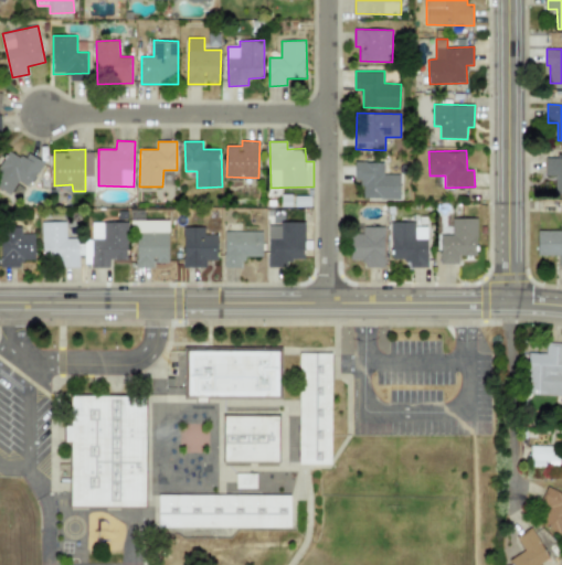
[(0,172),(0,188),(12,194),(19,181),(31,187),(41,166),(10,151),(0,172)]
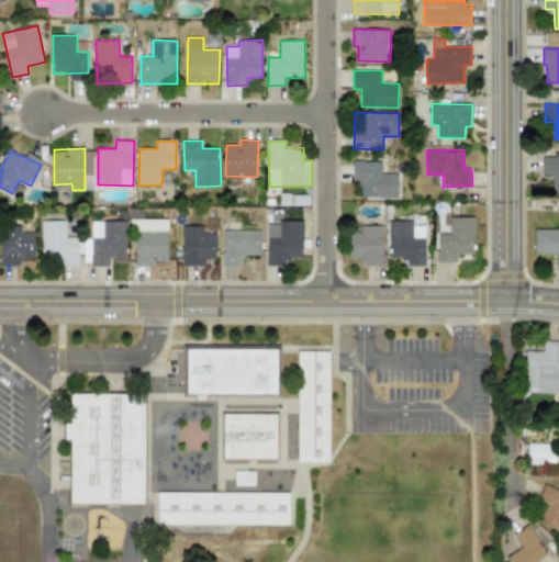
[(93,152),(85,152),(86,176),(93,176),(93,152)]
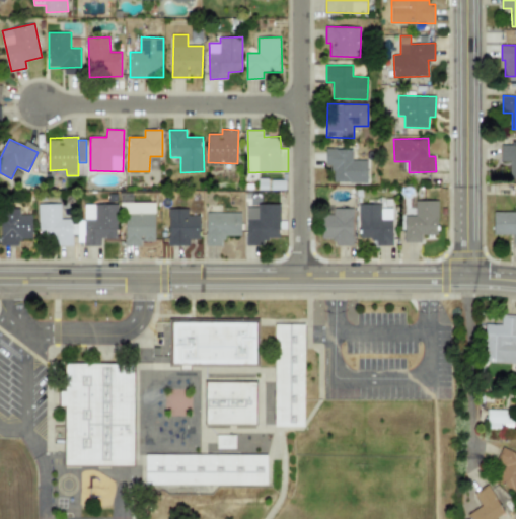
[(511,178),(515,178),(515,145),(502,144),(502,161),(511,161),(511,178)]
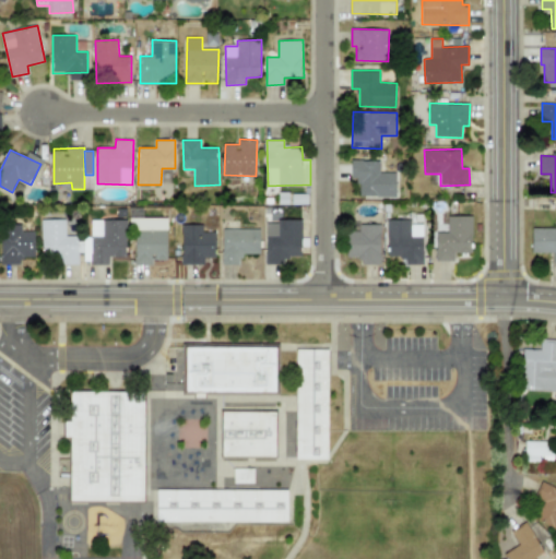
[(361,197),(397,195),(397,173),(380,173),(380,159),(352,161),(353,181),(359,180),(361,197)]
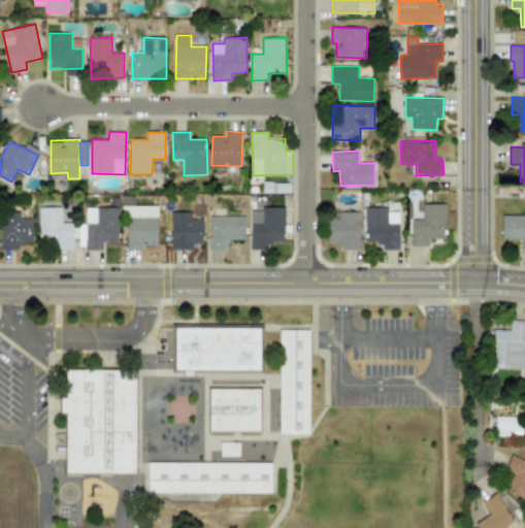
[(447,204),(424,203),(424,220),(413,219),(413,246),(430,246),(430,238),(447,239),(447,204)]
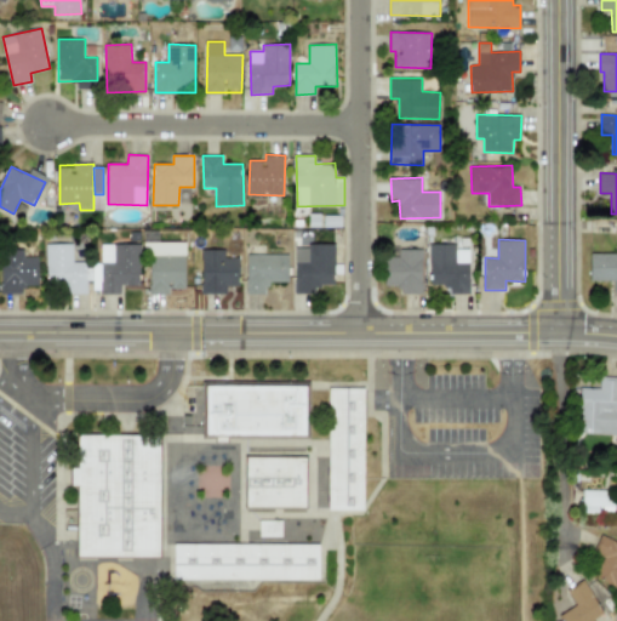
[(187,241),(149,243),(150,294),(170,294),(170,289),(188,289),(187,241)]
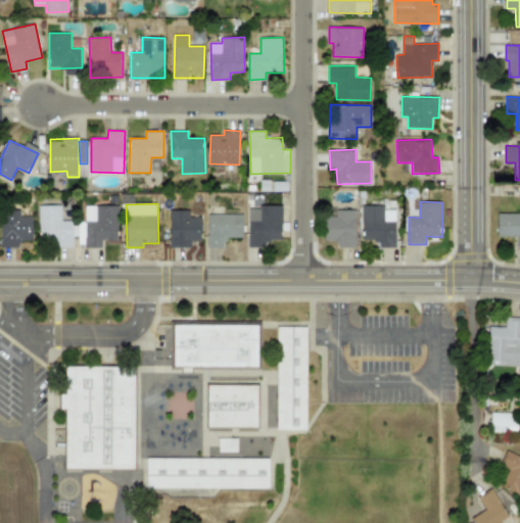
[(62,205),(40,205),(40,237),(55,237),(55,247),(75,247),(74,221),(62,221),(62,205)]
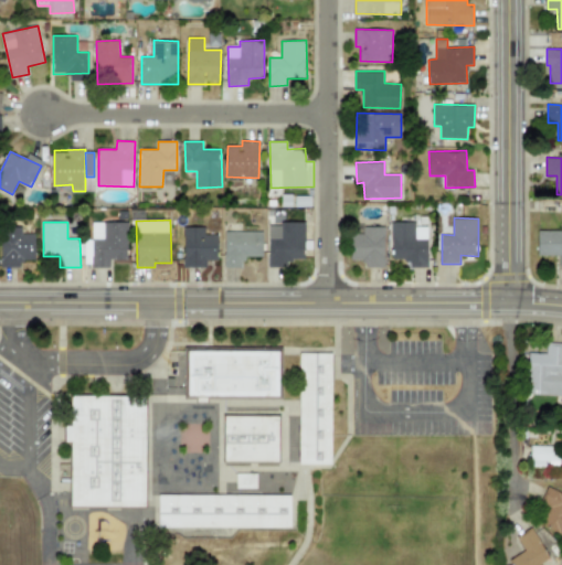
[(86,238),(86,266),(112,266),(110,259),(129,259),(128,222),(104,222),(105,238),(86,238)]
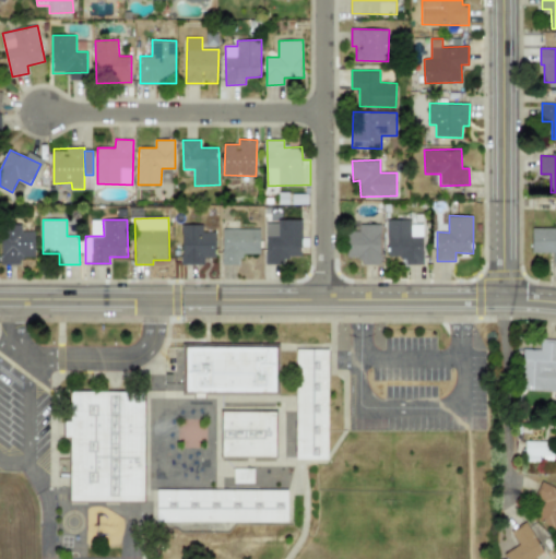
[(388,221),(389,258),(406,257),(406,265),(424,264),(423,219),(388,221)]
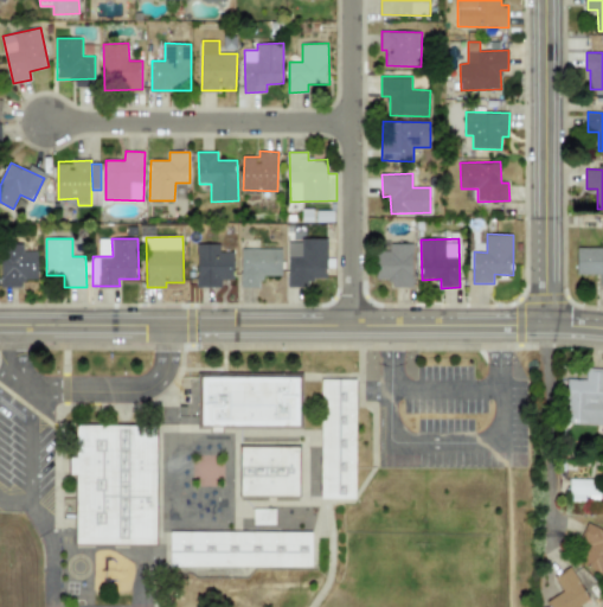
[(289,240),(290,288),(310,287),(310,279),(328,279),(328,240),(289,240)]
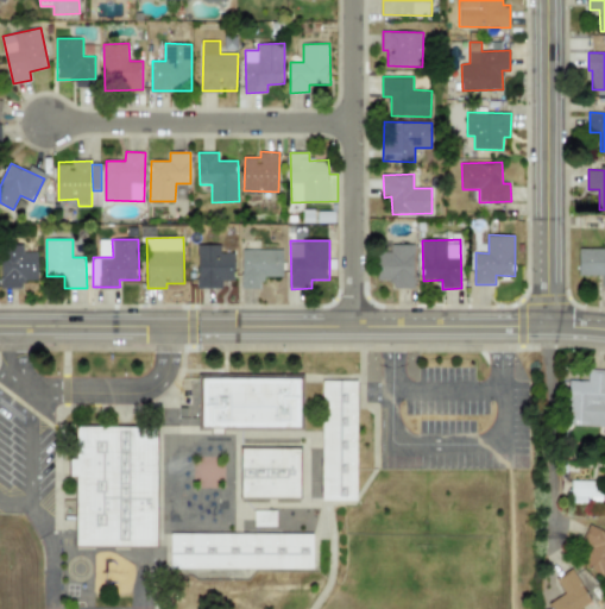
[(26,288),(26,280),(38,280),(39,251),(24,251),(24,244),(2,244),(2,288),(26,288)]
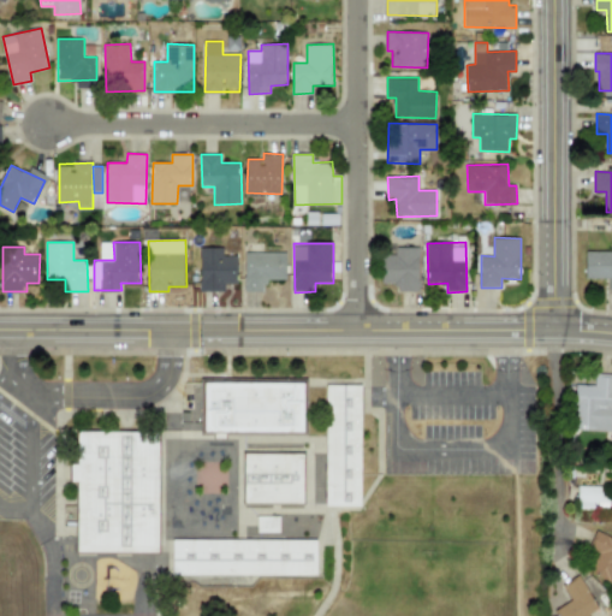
[(238,284),(238,255),(224,255),(224,247),(201,248),(202,291),(226,291),(226,284),(238,284)]
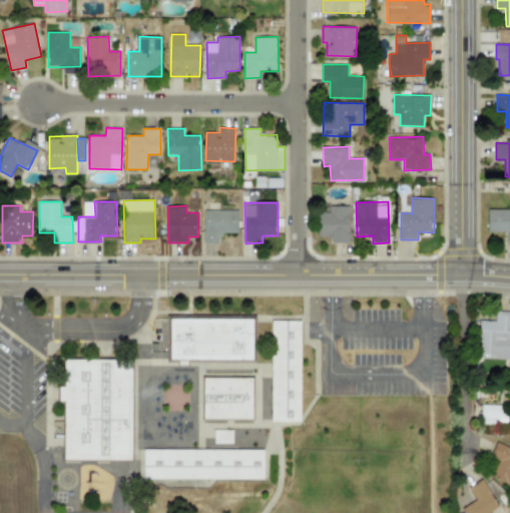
[(320,236),(330,236),(331,242),(350,242),(350,205),(320,205),(320,236)]
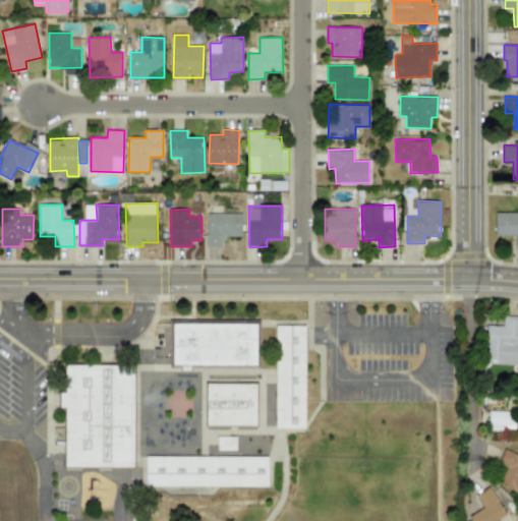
[(243,214),(209,213),(208,246),(225,246),(225,236),(242,236),(243,214)]
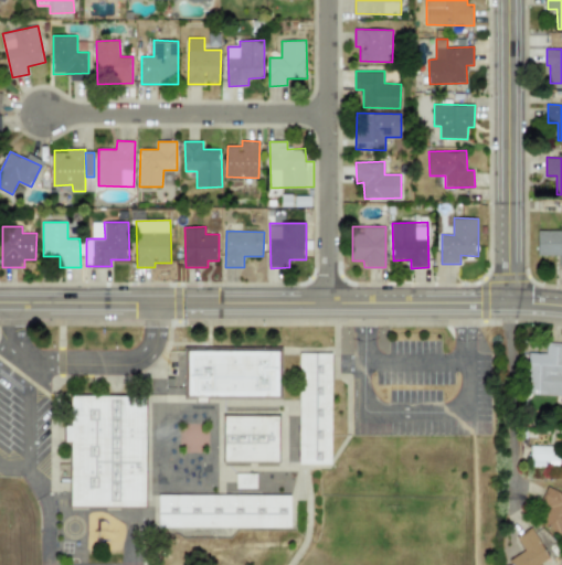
[(539,255),(560,255),(560,265),(561,265),(561,231),(539,231),(539,255)]
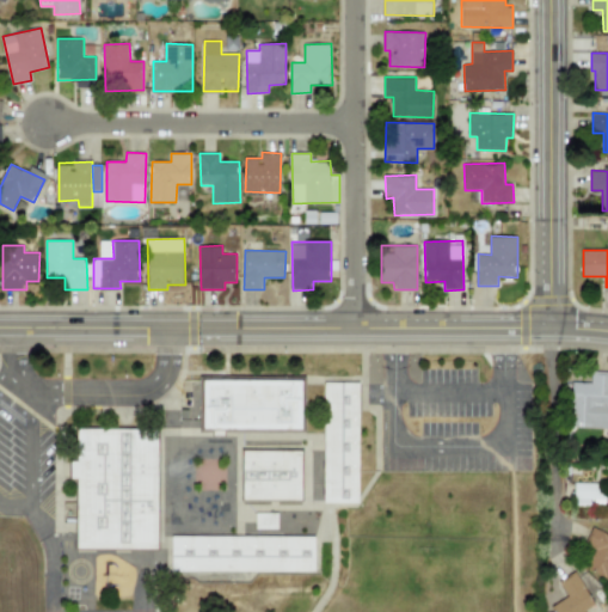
[(572,381),(571,427),(607,428),(607,372),(593,372),(591,383),(572,381)]
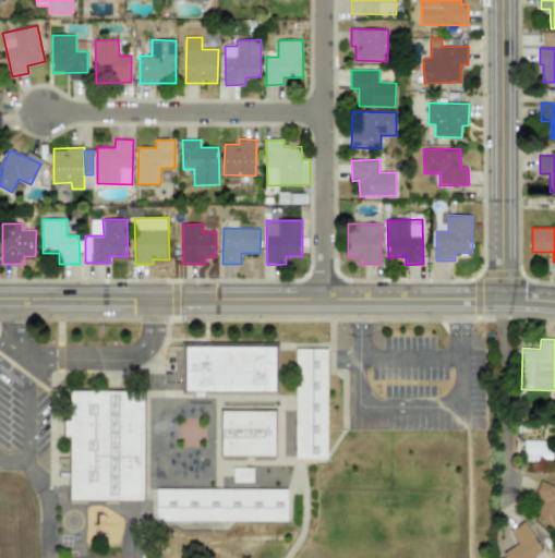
[(277,347),(186,346),(186,393),(276,393),(277,347)]
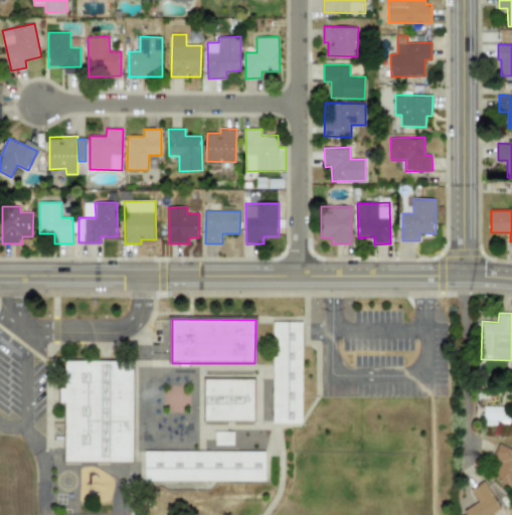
[(274,423),(303,422),(303,321),(274,322),(274,423)]
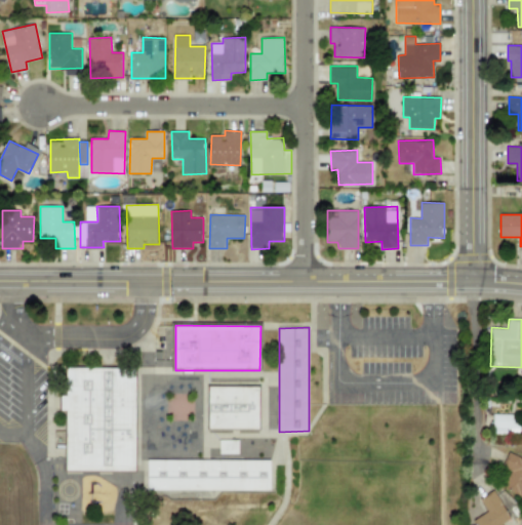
[(67,470),(136,470),(136,368),(68,368),(68,396),(62,396),(62,410),(67,410),(67,470)]
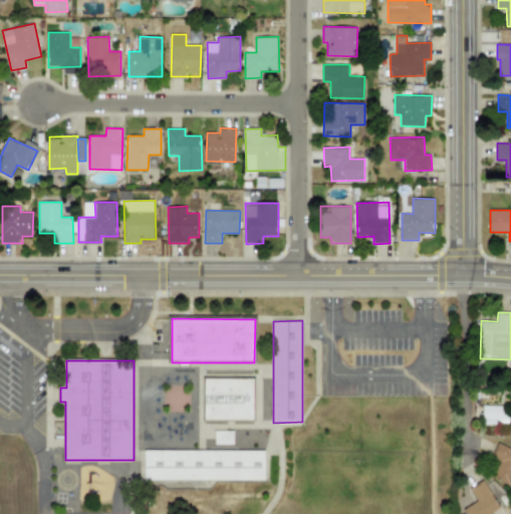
[(206,377),(205,420),(255,420),(256,378),(206,377)]
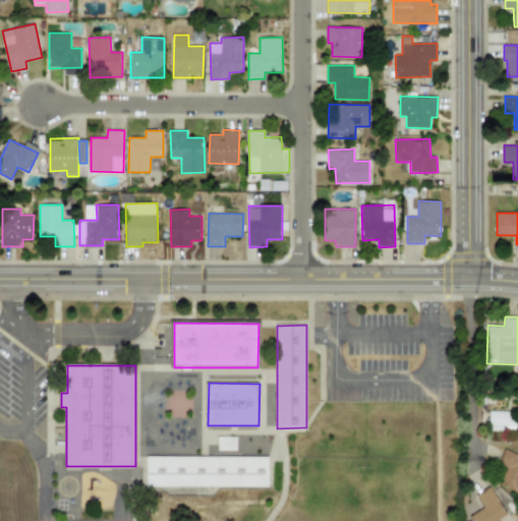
[(517,426),(517,411),(491,410),(490,425),(517,426)]
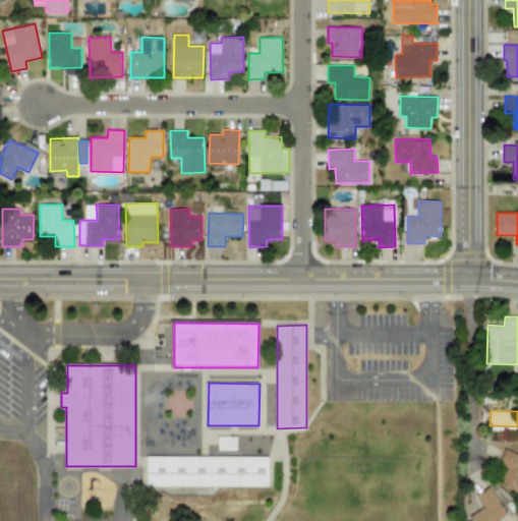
[(517,454),(507,449),(500,464),(508,467),(500,483),(517,491),(517,454)]
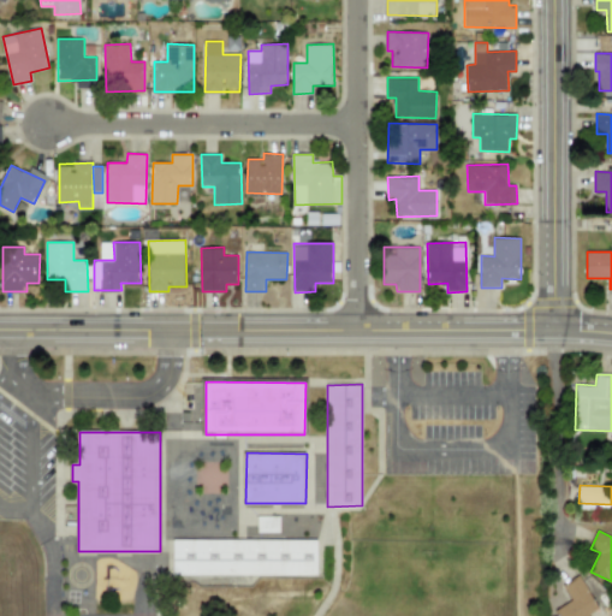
[(174,539),(173,575),(318,576),(318,540),(174,539)]
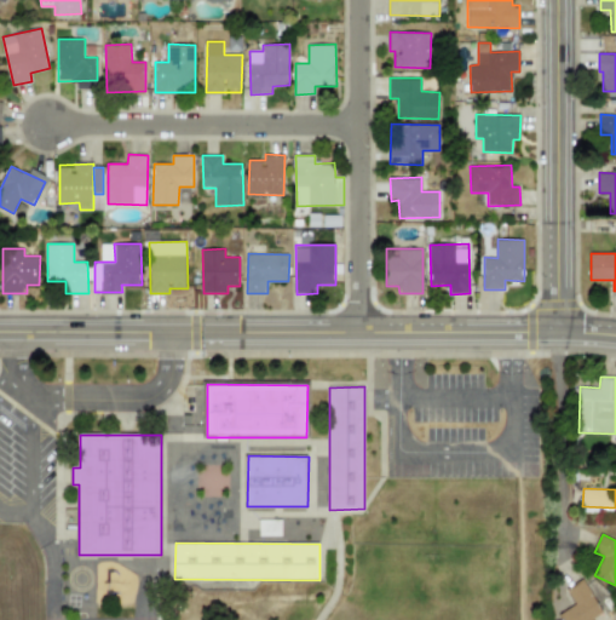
[(604,612),(585,579),(568,590),(576,604),(559,615),(562,619),(593,619),(604,612)]
